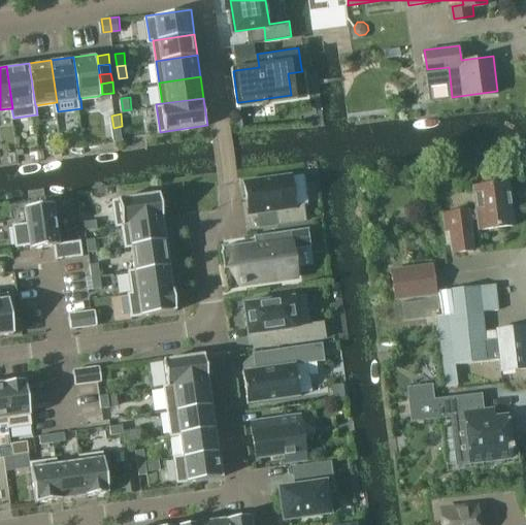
[(122,126),(113,128),(116,140),(124,138),(122,126)]
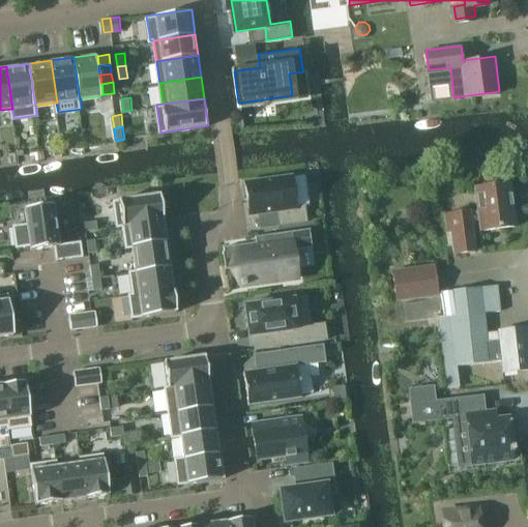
[(279,209),(281,224),(309,220),(306,204),(298,205),(294,174),(246,180),(252,213),(258,212),(279,209)]
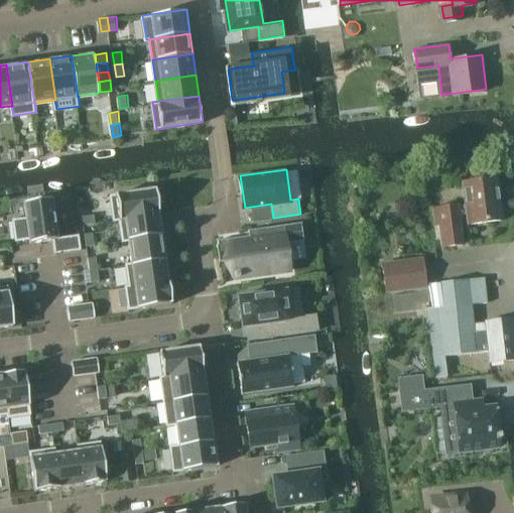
[(465,181),(468,204),(464,204),(465,214),(470,213),(471,223),(503,218),(496,176),(465,181)]
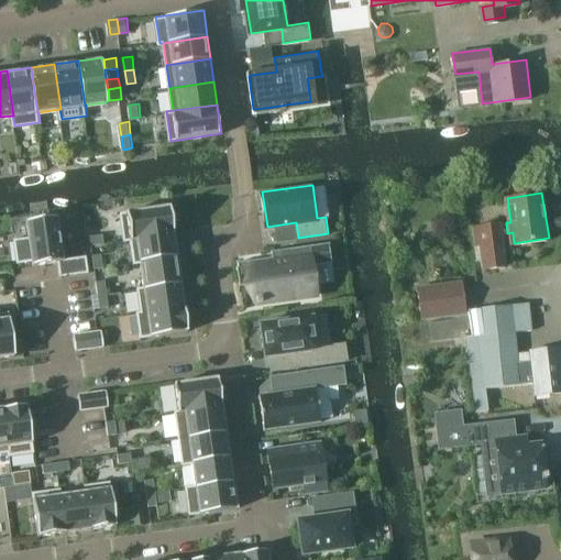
[(125,240),(132,240),(131,238),(176,232),(172,205),(121,211),(125,240)]
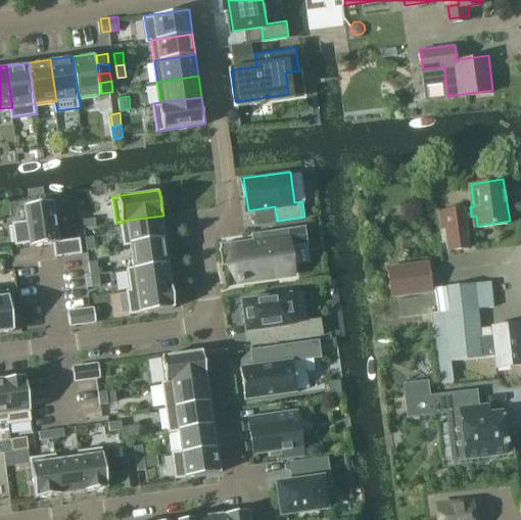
[(29,218),(14,220),(17,242),(32,240),(32,243),(55,240),(60,239),(55,199),(27,203),(29,218)]
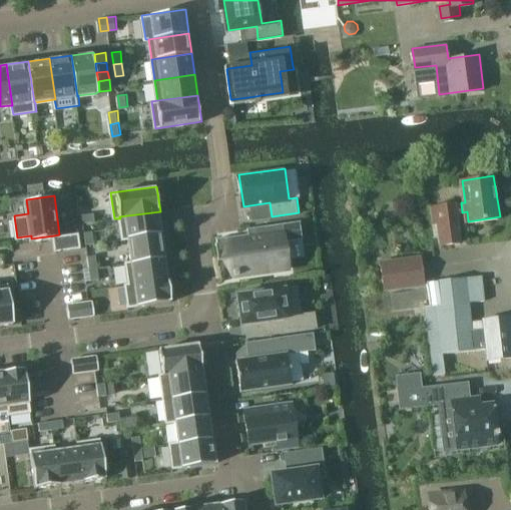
[(439,223),(441,243),(461,241),(459,219),(458,212),(462,212),(461,202),(459,202),(457,203),(431,206),(433,223),(439,223)]
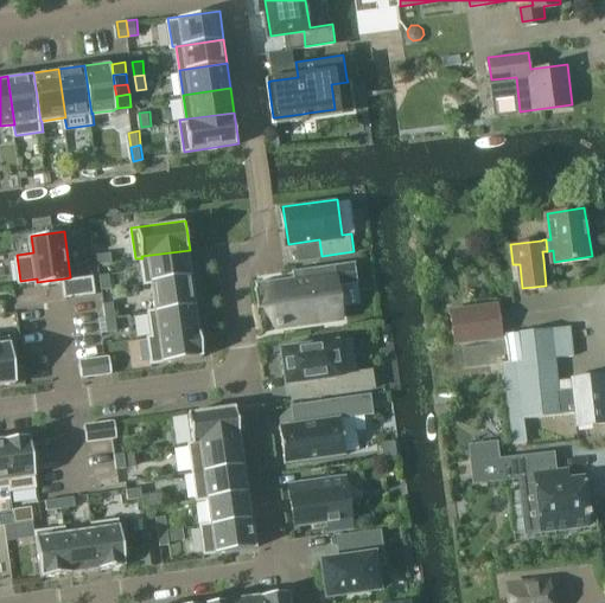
[(153,281),(193,275),(190,250),(141,256),(142,258),(146,283),(153,282),(153,281)]
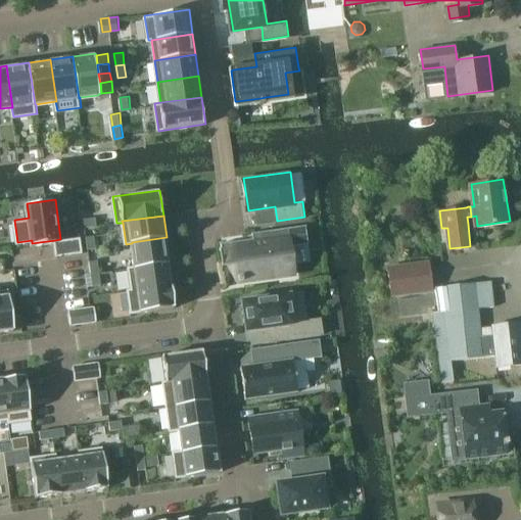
[(85,218),(86,226),(98,225),(97,217),(85,218)]
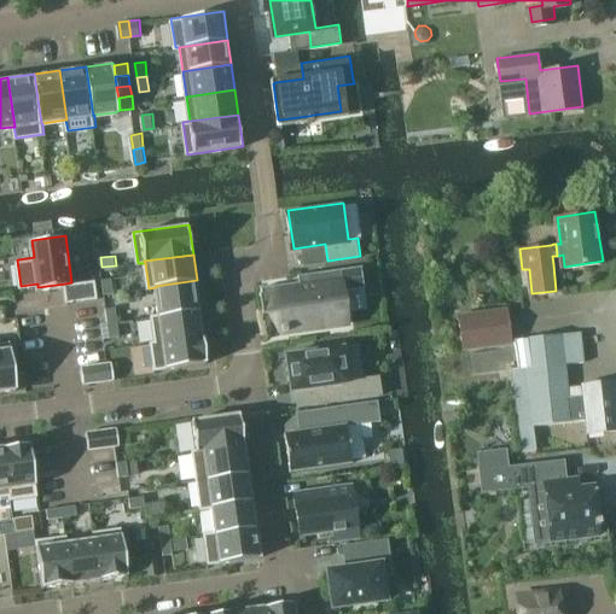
[(289,282),(277,284),(280,310),(284,332),(327,326),(325,313),(347,309),(343,290),(366,286),(362,264),(301,273),(302,280),(289,282)]
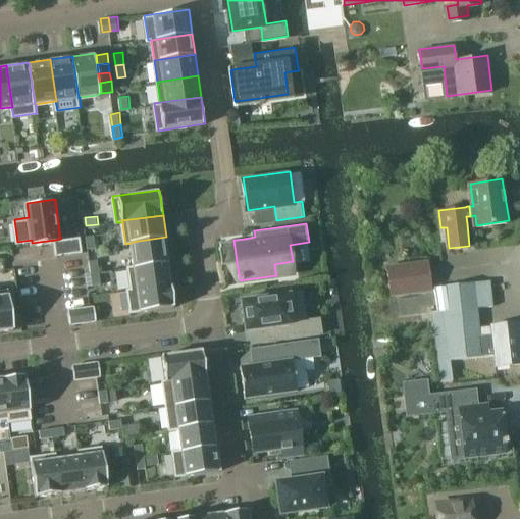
[(89,248),(97,247),(95,235),(87,236),(89,248)]
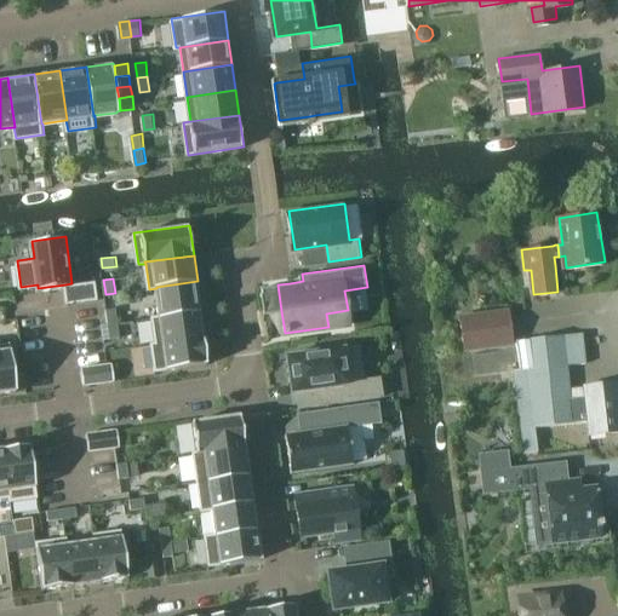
[(72,283),(66,285),(68,303),(99,298),(97,280),(72,283)]
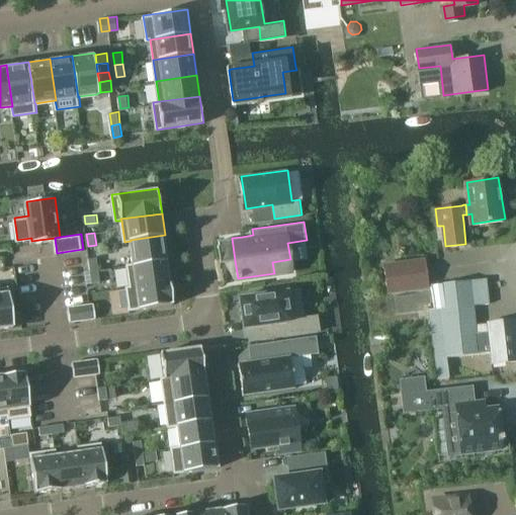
[(165,235),(131,240),(131,241),(134,262),(134,264),(168,259),(165,235)]
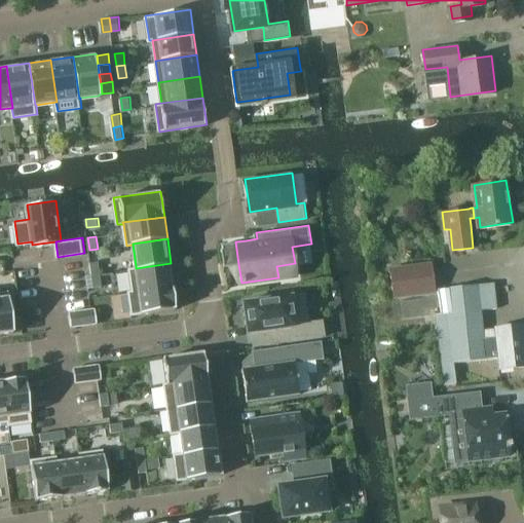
[(101,272),(100,260),(90,262),(92,274),(101,272)]
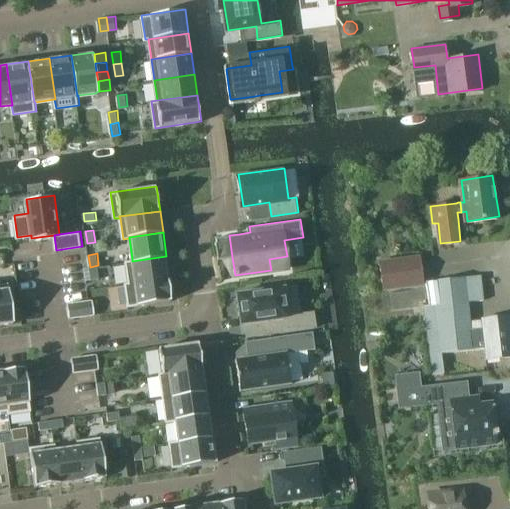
[(385,287),(424,282),(420,255),(382,261),(385,287)]
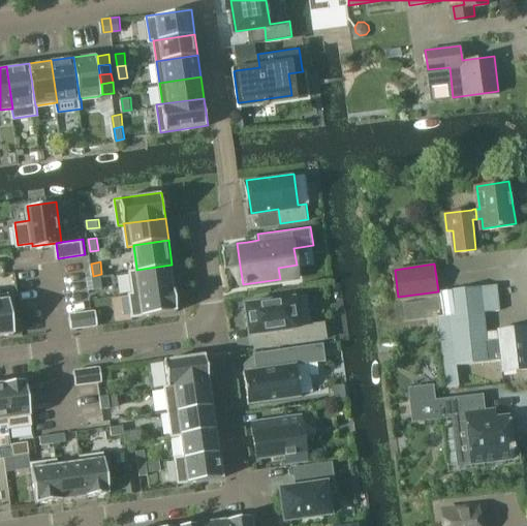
[(133,292),(175,286),(172,265),(136,270),(136,268),(130,269),(133,291),(133,292)]
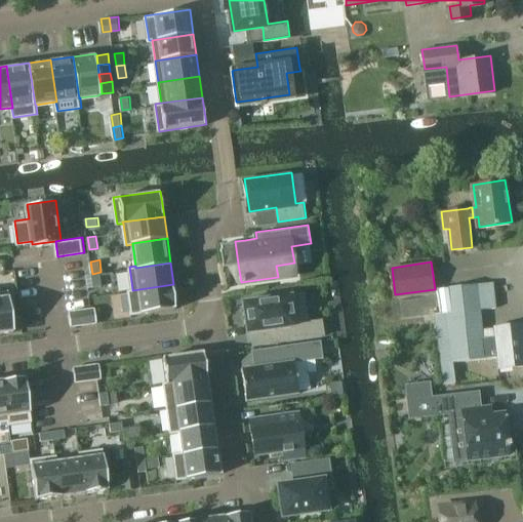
[(101,272),(92,274),(94,286),(103,284),(101,272)]
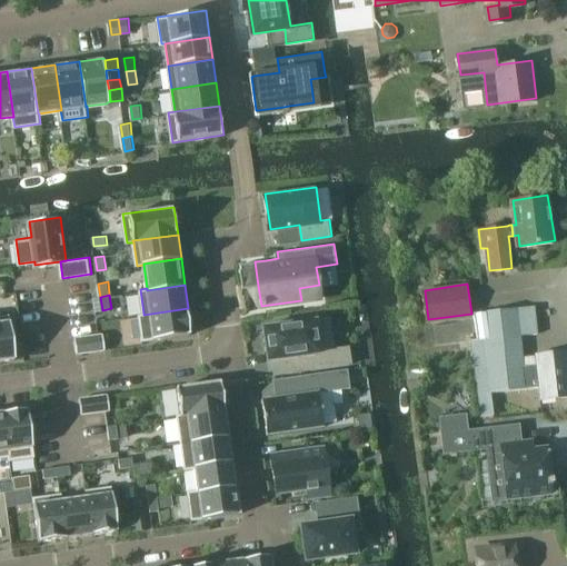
[(521,335),(539,333),(536,305),(480,311),(475,313),(479,337),(473,338),(484,415),(495,413),(491,391),(543,385),(544,399),(566,395),(566,348),(537,353),(539,365),(526,367),(524,355),(521,335)]
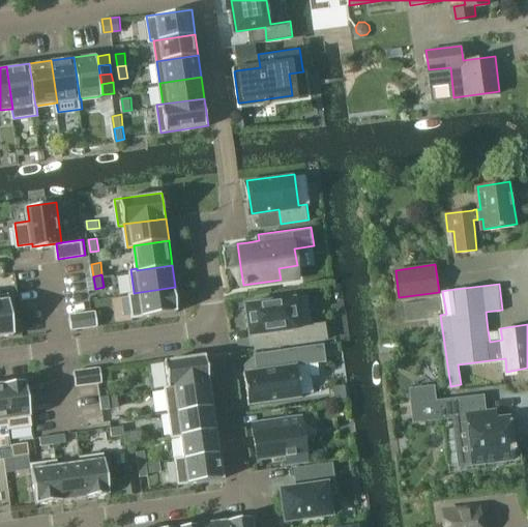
[(134,292),(129,292),(133,317),(178,310),(175,287),(134,293),(134,292)]
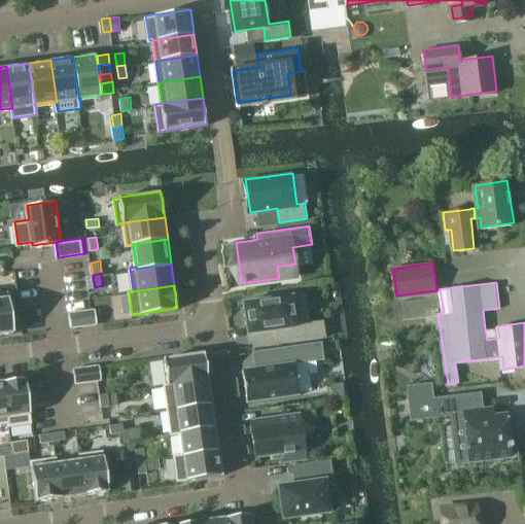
[(10,290),(0,291),(0,333),(15,332),(15,329),(14,318),(10,290)]
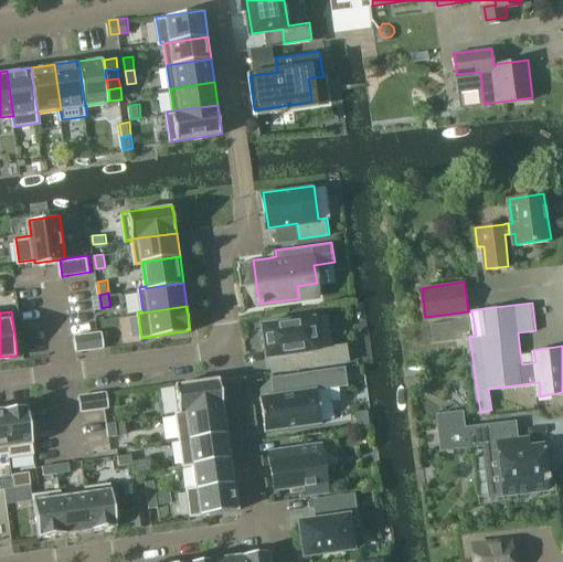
[(267,358),(277,357),(301,353),(304,367),(350,360),(348,343),(332,346),(328,314),(262,324),(267,358)]
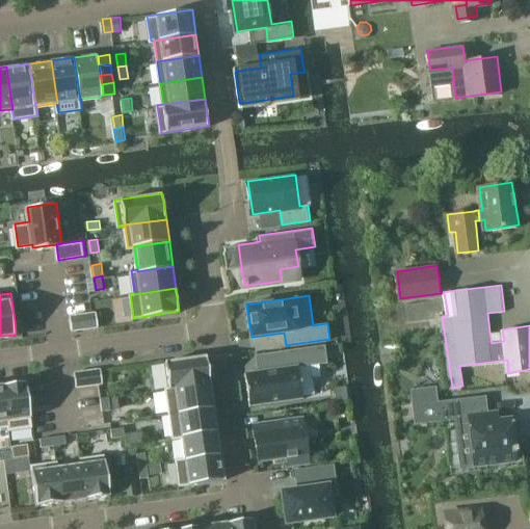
[(73,329),(100,326),(98,311),(71,315),(73,329)]
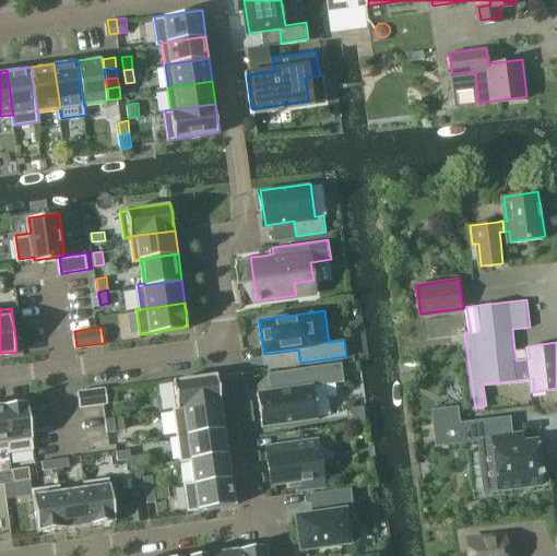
[(16,350),(26,349),(24,336),(15,338),(16,350)]
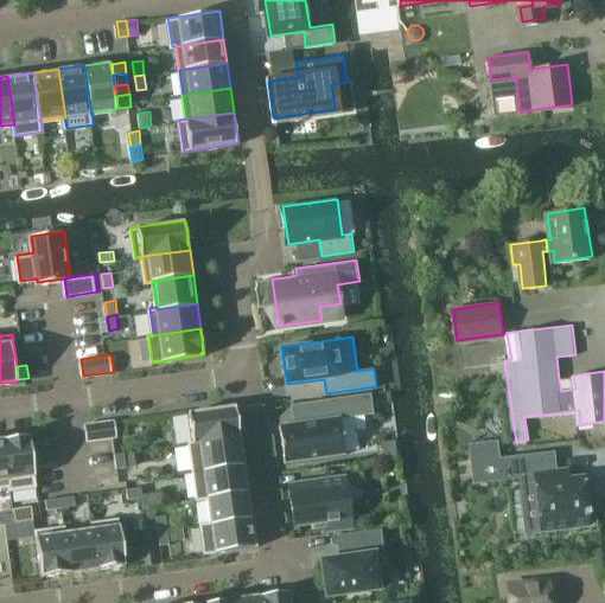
[(373,391),(300,402),(303,421),(281,423),(287,461),(348,453),(343,417),(376,412),(373,391)]
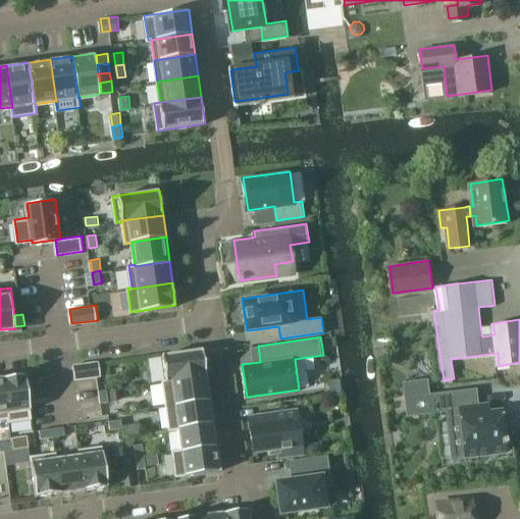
[(163,354),(166,378),(207,372),(204,348),(163,354)]
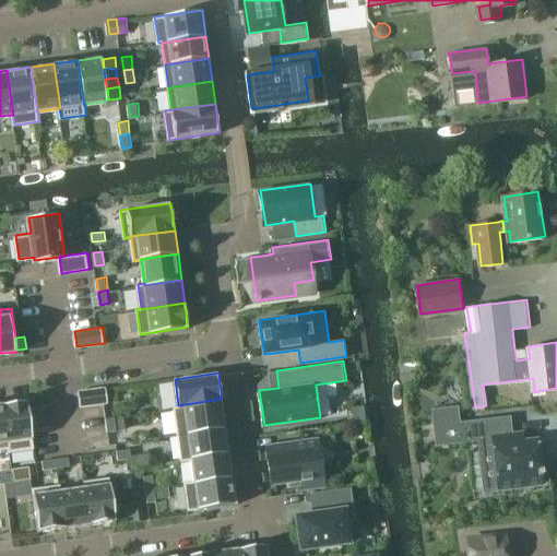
[(82,405),(105,402),(108,402),(106,386),(80,390),(82,405)]
